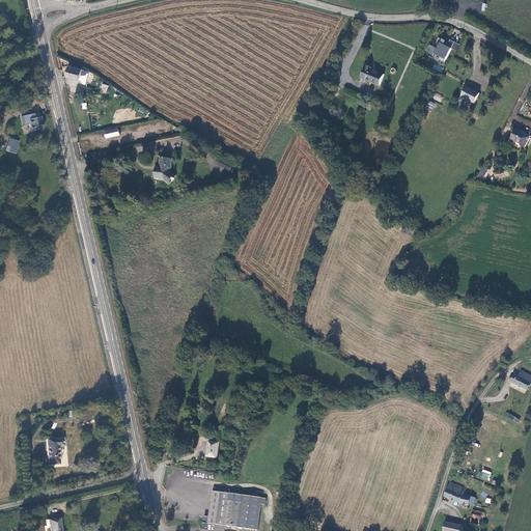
[(438,59),(445,62),(451,49),(456,51),(459,44),(449,39),(448,42),(440,38),(437,47),(429,45),(426,53),(432,56),(434,54),(439,56),(438,59)]
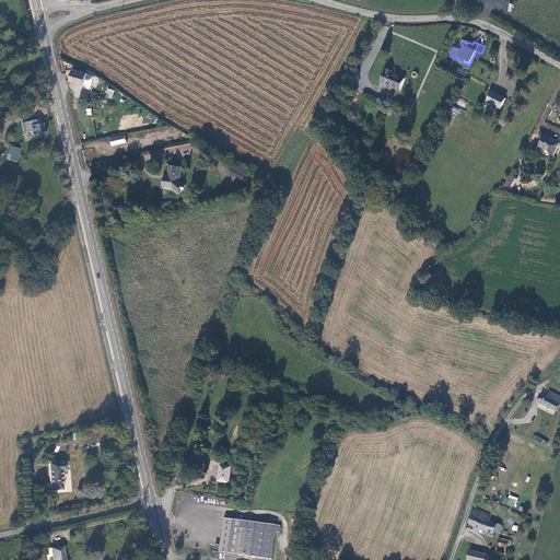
[(83,84),(86,73),(72,69),(69,80),(83,84)]
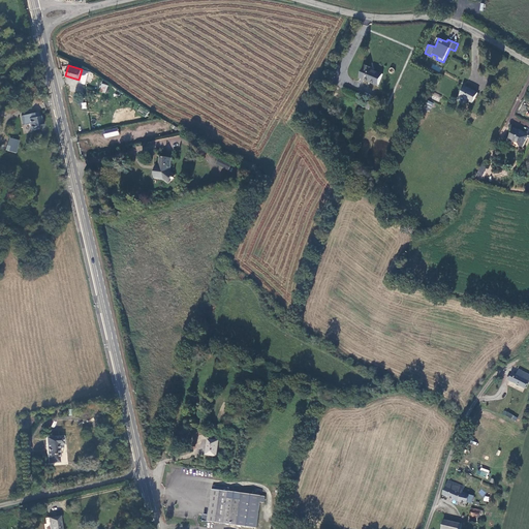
[(370,70),(366,68),(361,82),(377,88),(381,78),(369,72),(370,70)]
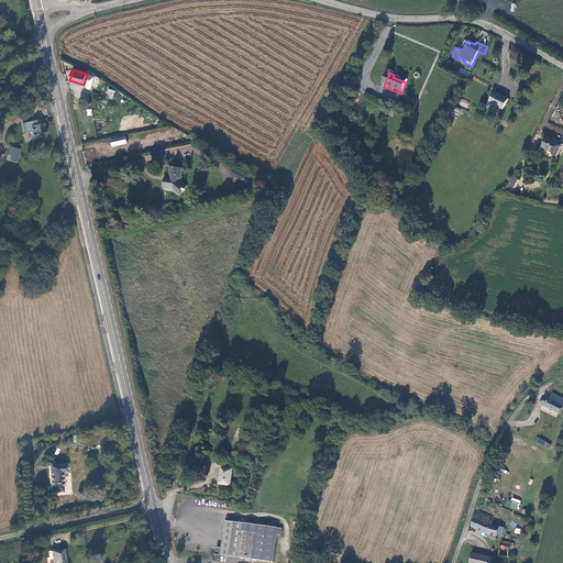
[(95,76),(87,74),(84,85),(91,87),(95,76)]
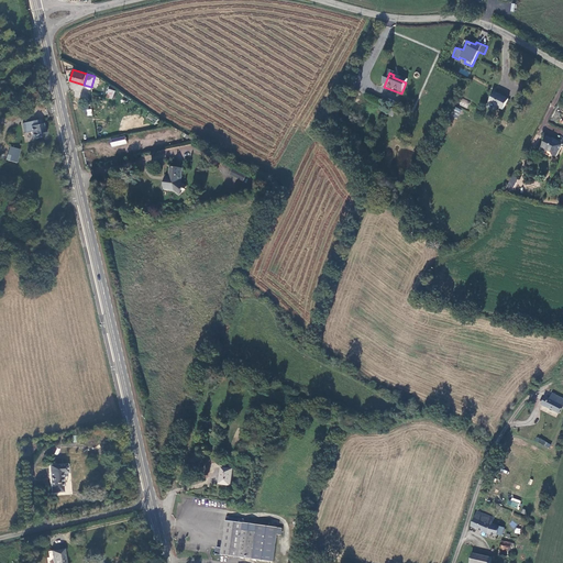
[(108,89),(106,98),(112,99),(114,90),(108,89)]
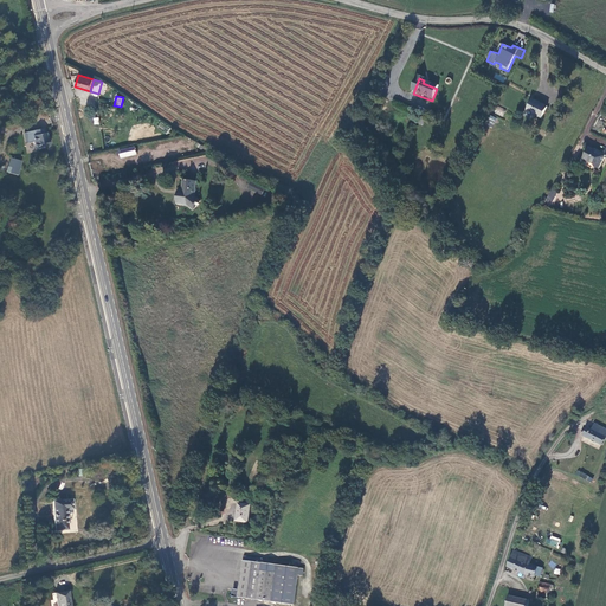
[(546,108),(532,100),(532,101),(522,117),(524,118),(529,121),(532,115),(540,120),(542,114),(546,108)]
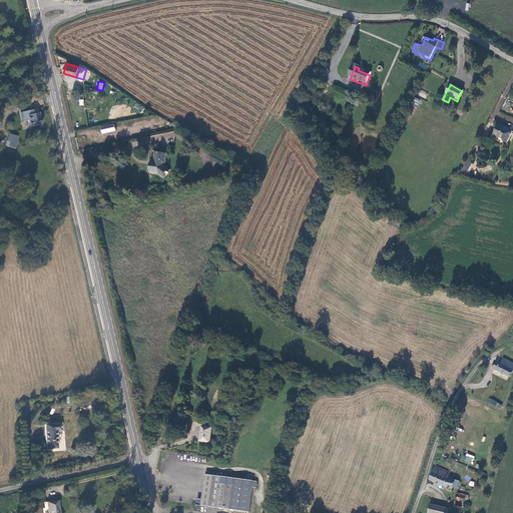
[(418,95),(426,98),(428,92),(421,89),(418,95)]
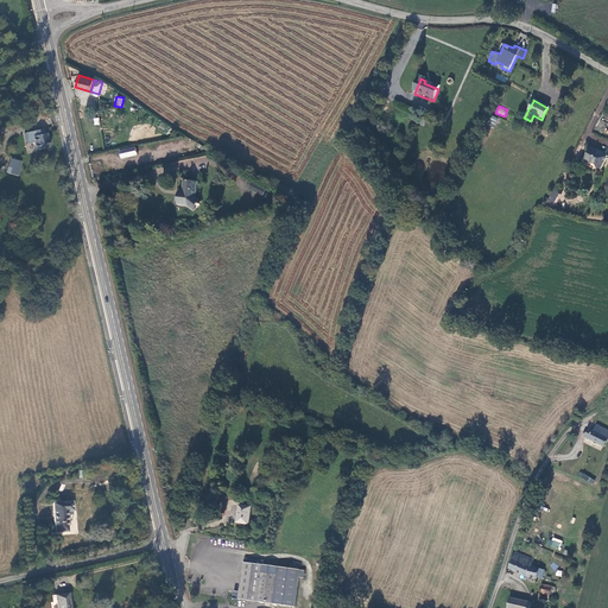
[(496,121),(491,118),(487,126),(493,130),(496,121)]
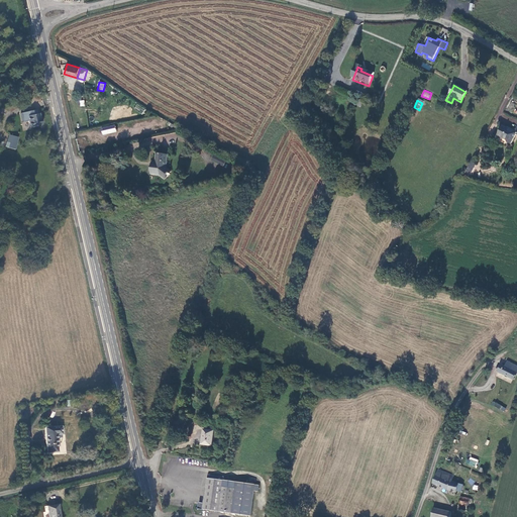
[(28,127),(40,125),(38,113),(36,114),(35,109),(27,111),(28,115),(26,116),(28,127)]
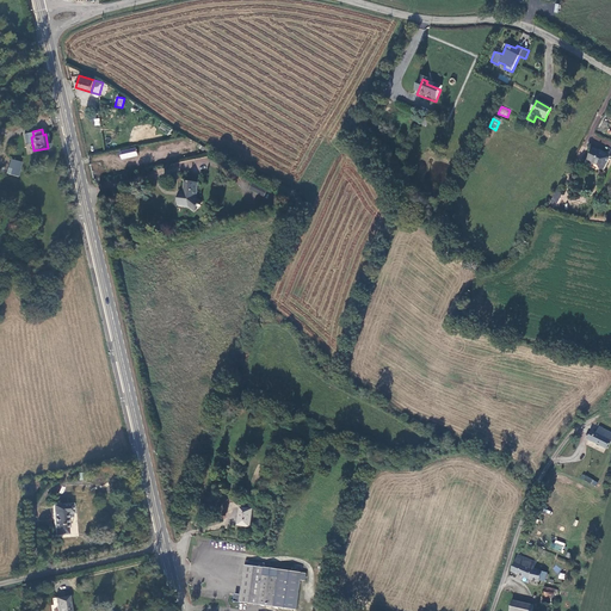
[(610,160),(610,144),(609,143),(604,155),(599,153),(597,154),(588,150),(584,160),(585,164),(588,165),(591,164),(594,166),(596,170),(600,172),(605,160),(610,162),(610,160)]
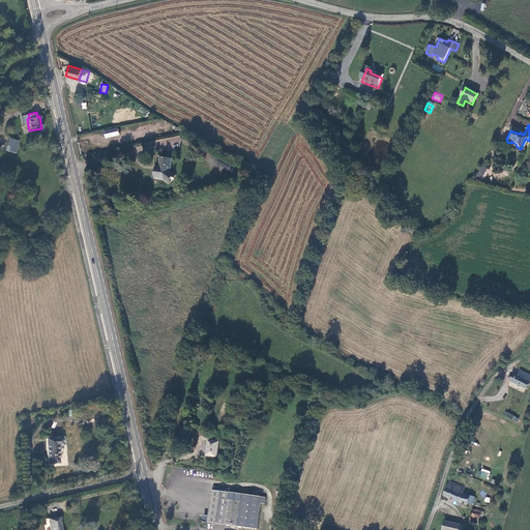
[(7,151),(16,153),(19,142),(10,139),(7,151)]
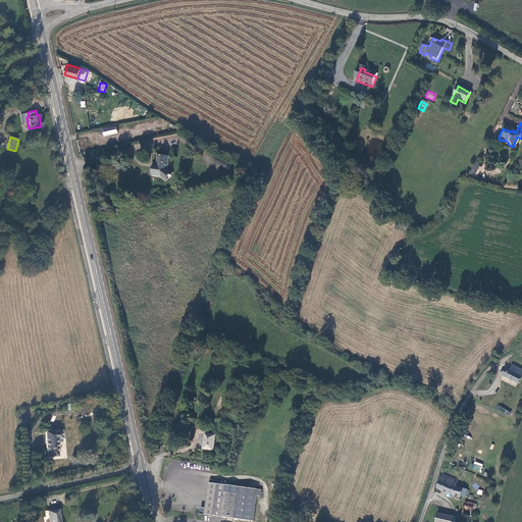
[(168,168),(170,156),(159,154),(157,164),(155,164),(153,174),(162,175),(168,181),(175,173),(168,168)]
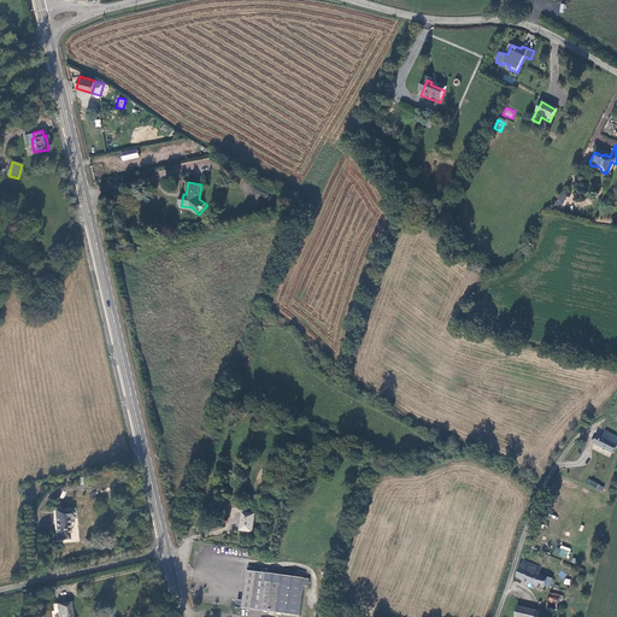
[(271,192),(257,184),(254,189),(269,197),(271,192)]
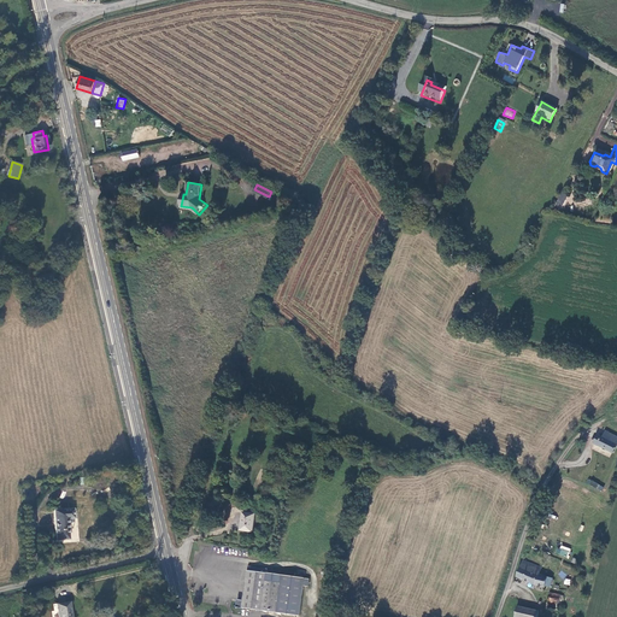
[(566,197),(560,193),(556,204),(562,206),(566,197)]
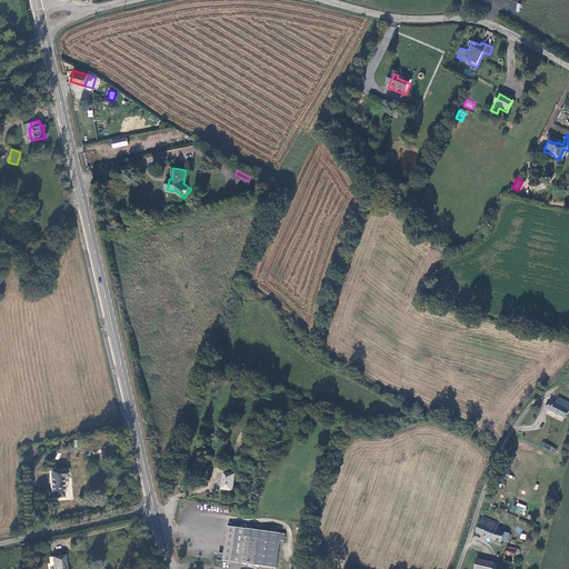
[(568,401),(557,397),(555,402),(550,400),(547,408),(565,417),(567,412),(568,413),(568,401)]
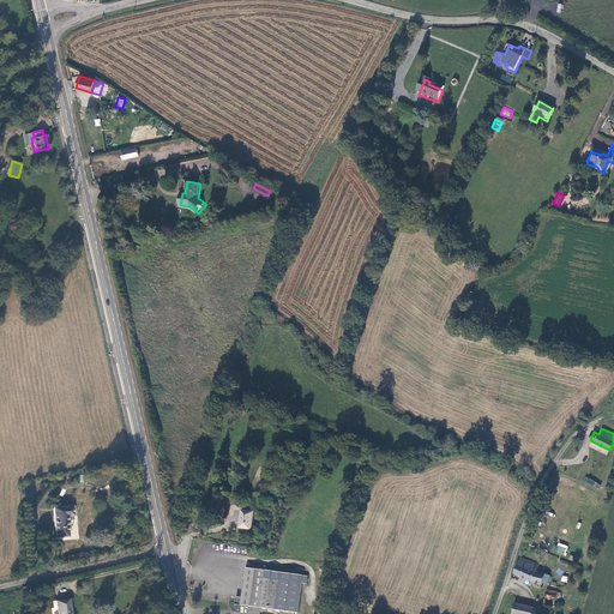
[(583,481),(599,488),(601,483),(584,476),(583,481)]
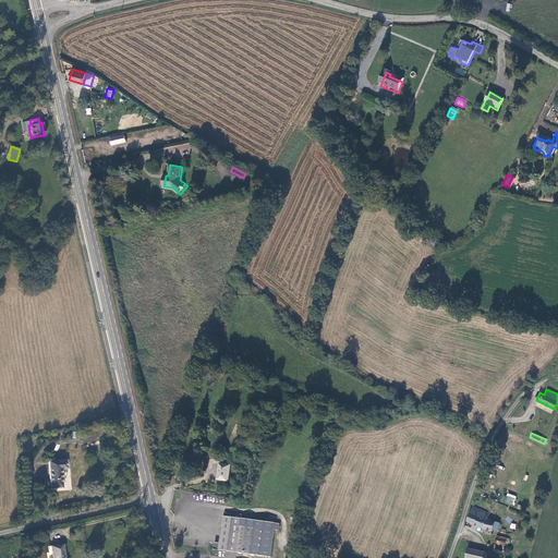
[(67,461),(50,462),(51,489),(62,488),(61,470),(68,470),(67,461)]
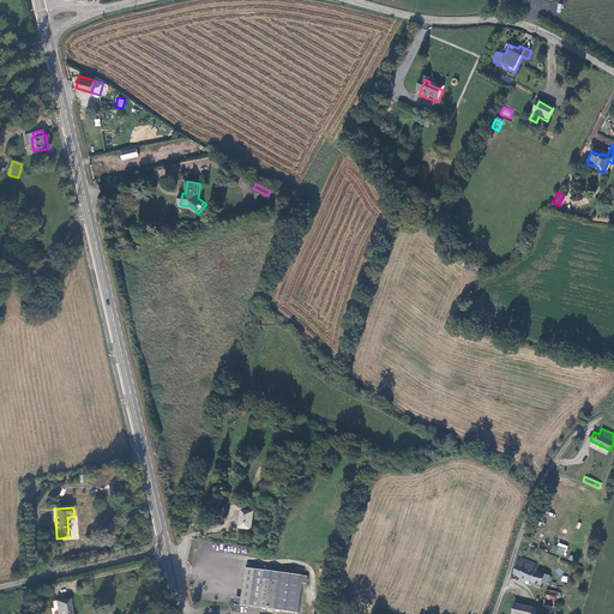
[(252,511),(240,510),(238,528),(250,530),(252,511)]
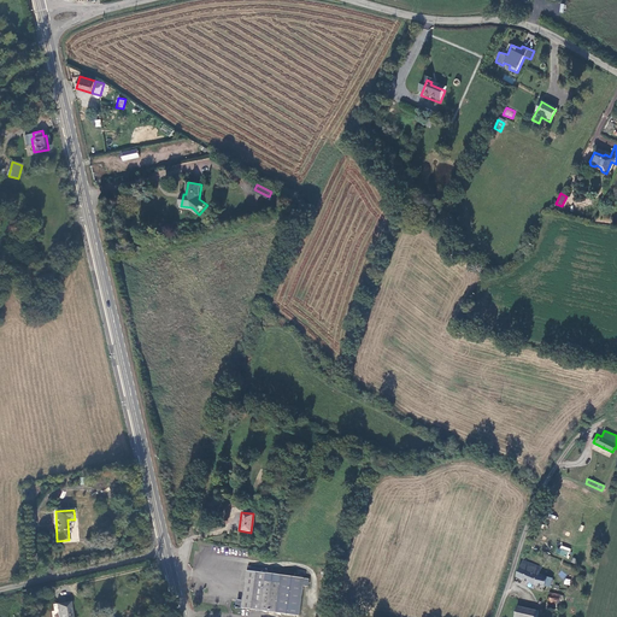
[(557,553),(568,557),(570,548),(559,545),(557,553)]
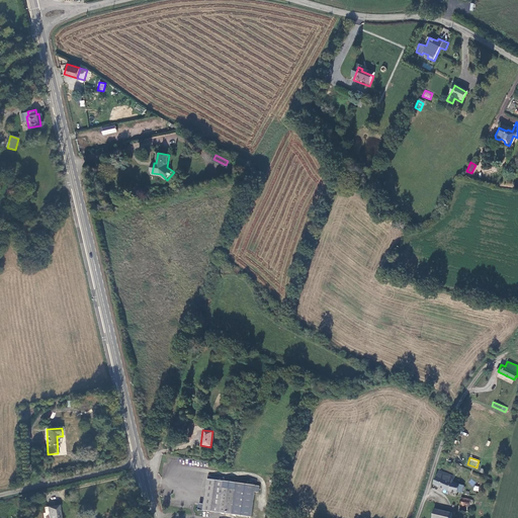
[(436,476),(433,485),(448,490),(456,493),(457,492),(461,493),(463,486),(452,482),(454,477),(438,470),(436,476)]
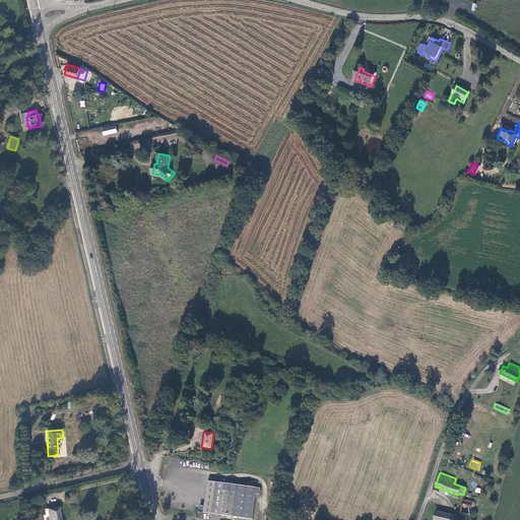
[(205,512),(229,515),(229,516),(230,516),(230,515),(258,518),(261,493),(262,486),(213,480),(210,506),(205,505),(205,512)]
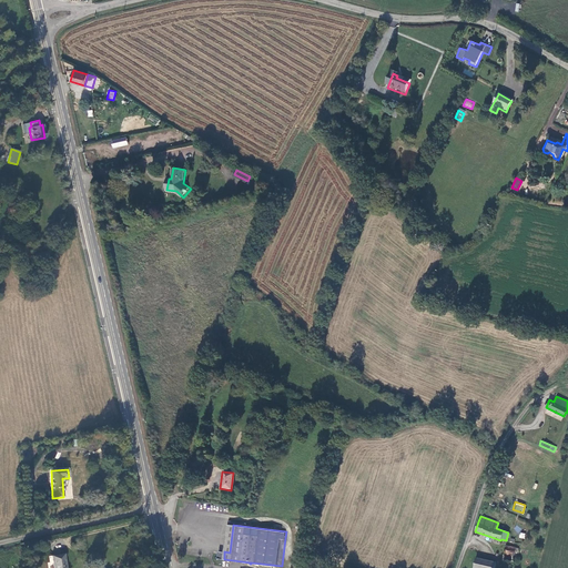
[(518,553),(518,549),(506,546),(503,560),(513,563),(515,553),(518,553)]
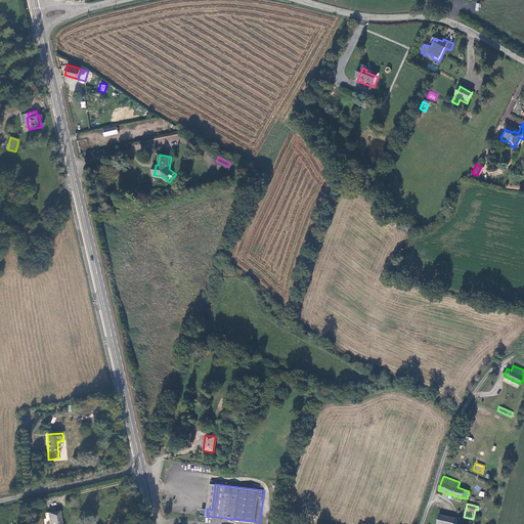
[(61,523),(60,512),(48,514),(49,523),(61,523)]
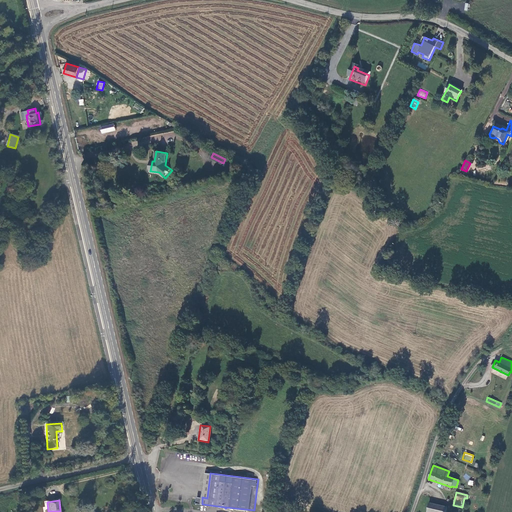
[(445,511),(446,508),(428,503),(426,511),(445,511)]
